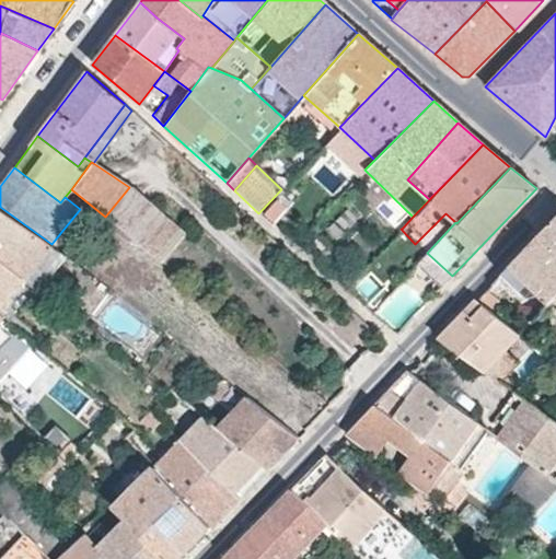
[(183,234),(129,187),(105,217),(160,261),(183,234)]
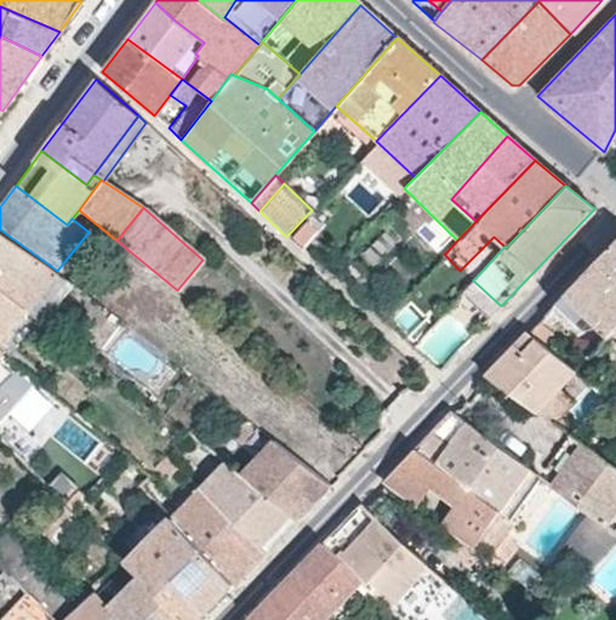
[(300,248),(321,223),(309,212),(286,237),(300,248)]
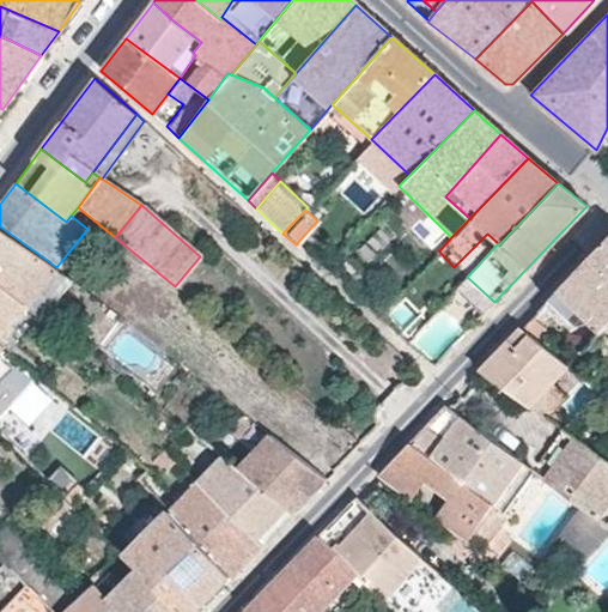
[(323,268),(345,244),(317,220),(296,244),(323,268)]
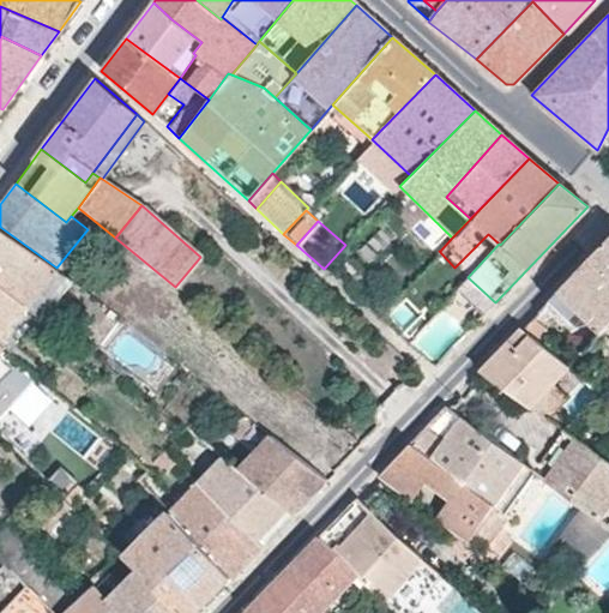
[(56,268),(0,227),(0,282),(28,304),(56,268)]
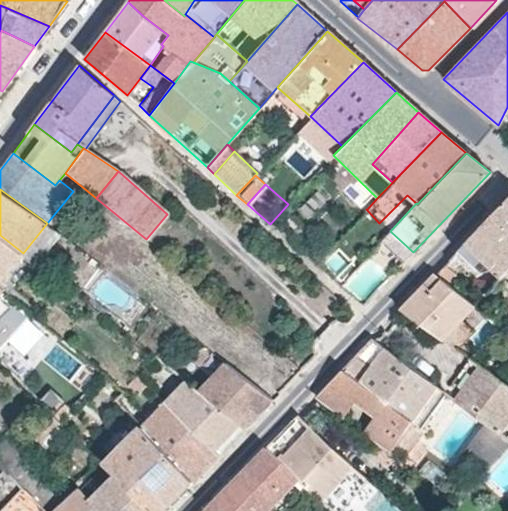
[(507,268),(507,267),(507,196),(464,241),(493,268),(500,275),(507,268)]
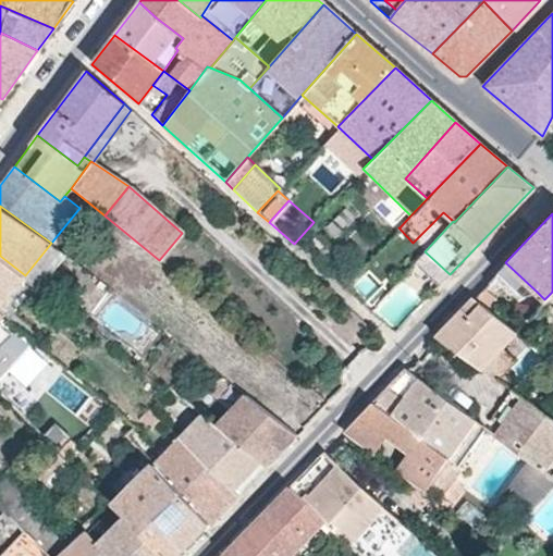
[(39,287),(68,252),(51,243),(25,275),(39,287)]
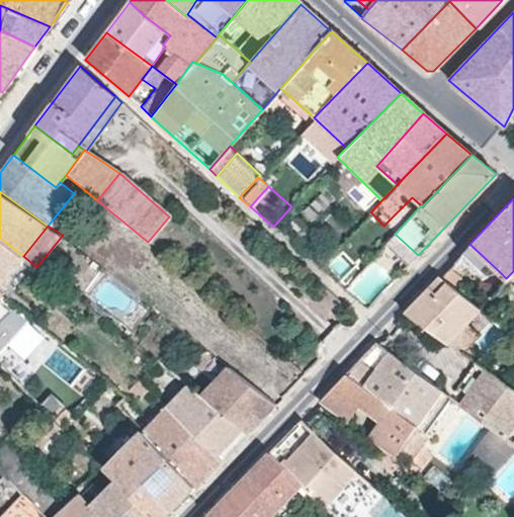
[(418,255),(395,234),(387,243),(409,264),(418,255)]
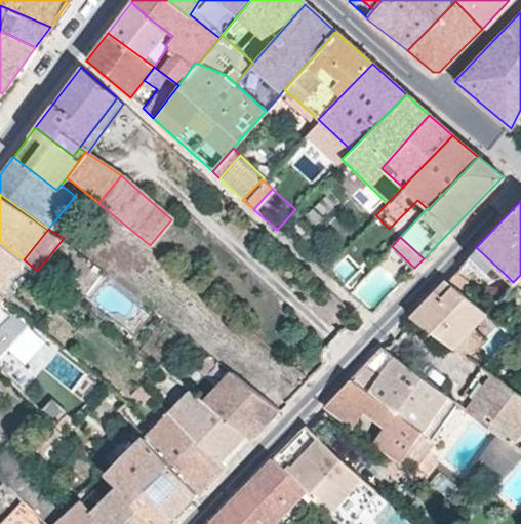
[(24,259),(0,241),(0,288),(24,259)]
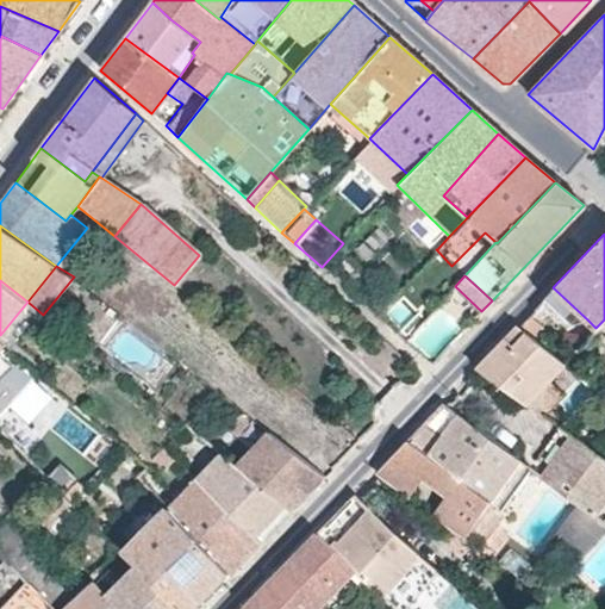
[(587,319),(553,287),(544,297),(573,324),(587,319)]
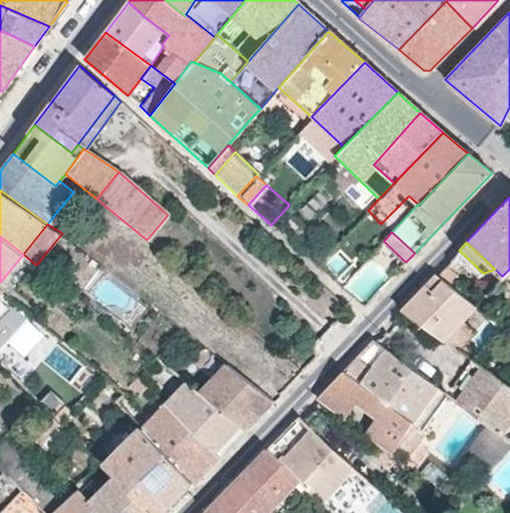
[(8,297),(36,265),(23,254),(0,282),(0,289),(4,292),(3,293),(8,297)]
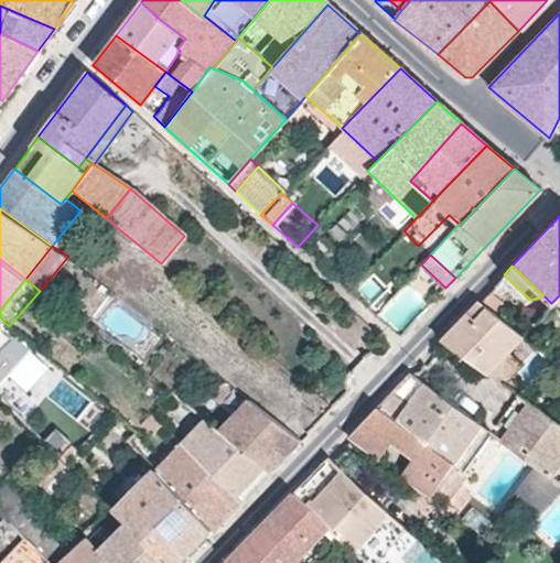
[(474,318),(486,307),(477,301),(467,312),(474,318)]
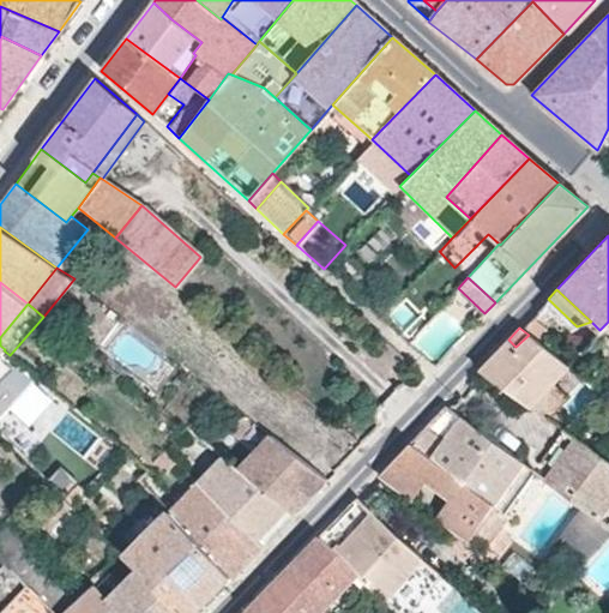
[(550,383),(567,366),(529,335),(516,347),(508,340),(478,371),(528,407),(550,383)]
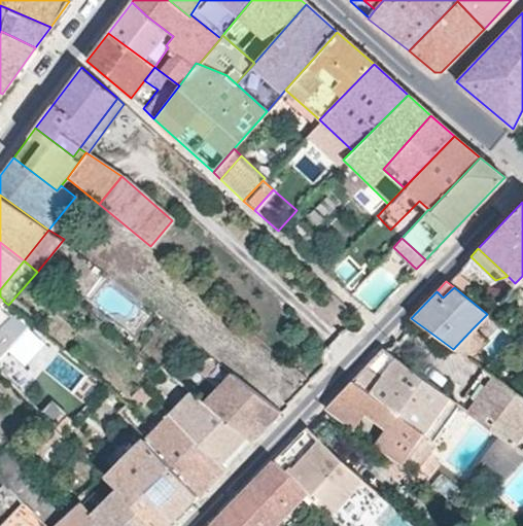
[(4,300),(0,296),(0,356),(31,323),(8,305),(3,301),(4,300)]
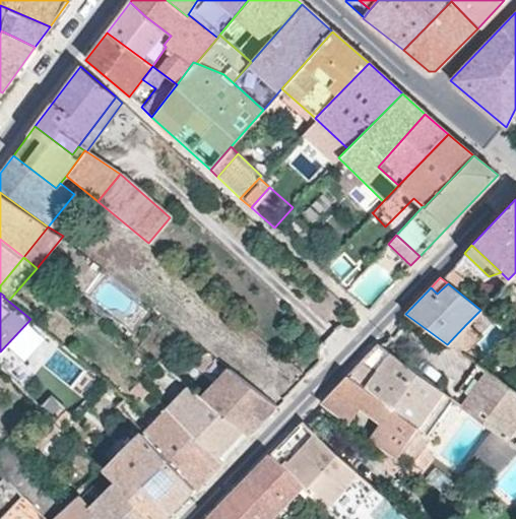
[(460,354),(478,335),(466,324),(447,344),(460,354)]
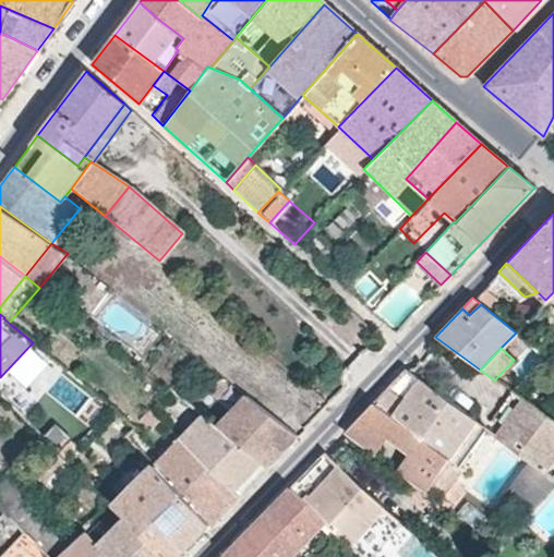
[(457,465),(483,430),(482,430),(484,426),(405,368),(359,416),(409,453),(397,470),(424,491),(425,488),(438,497),(460,469),(457,465)]
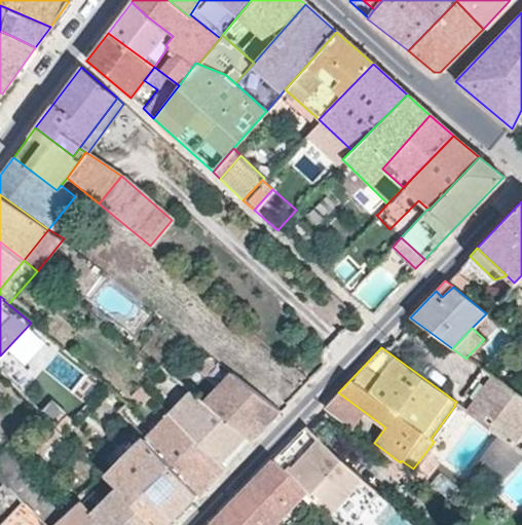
[(521,451),(521,396),(481,367),(456,402),(454,405),(455,405),(496,435),(521,453),(521,451)]
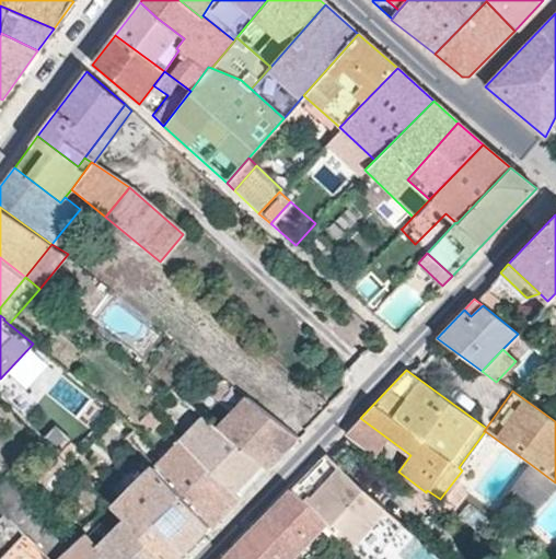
[(296,437),(245,396),(216,427),(266,467),(296,437)]
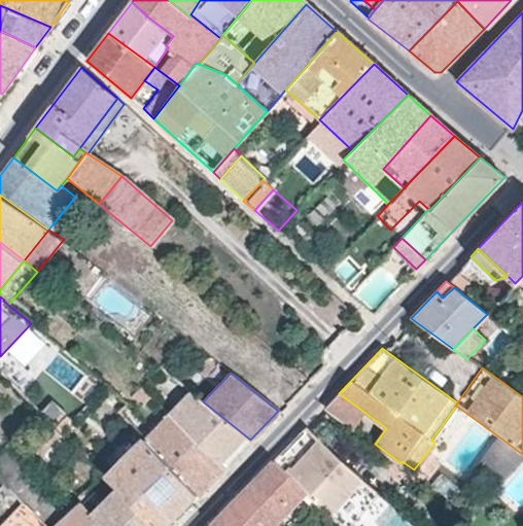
[(203,401),(189,391),(167,415),(222,468),(250,440),(203,401)]
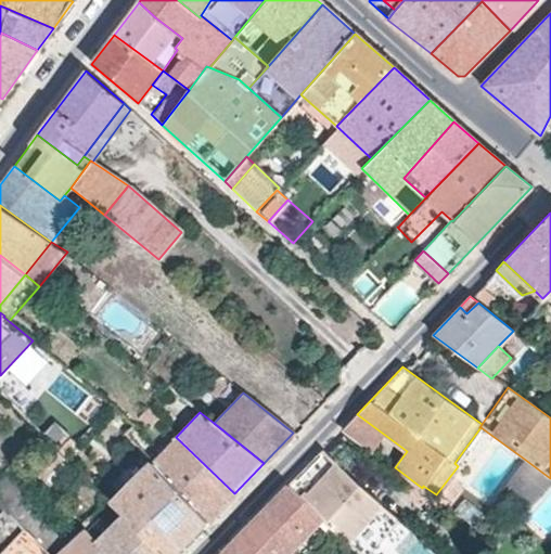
[(373,446),(382,434),(357,414),(345,426),(373,446)]
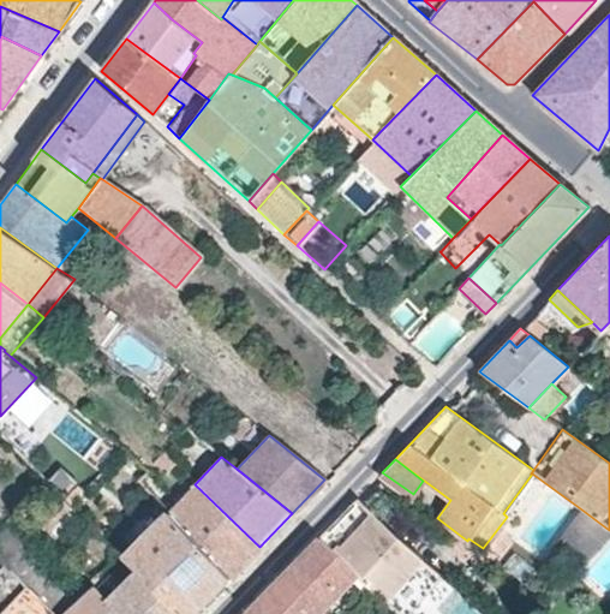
[(75,486),(57,468),(43,480),(69,504),(76,495),(71,490),(75,486)]
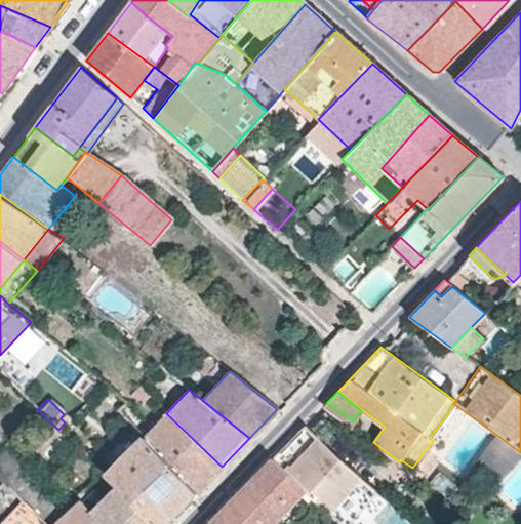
[(222,467),(166,413),(143,436),(196,493),(222,467)]
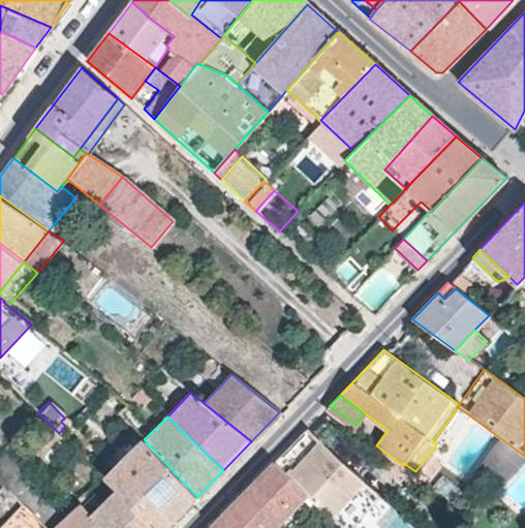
[(29,435),(23,428),(17,434),(22,440),(29,435)]
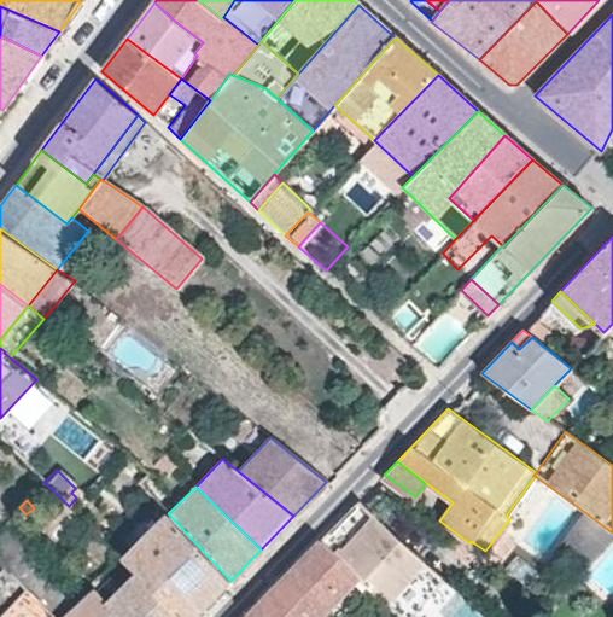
[(407,616),(442,580),(358,501),(321,540),(360,576),(402,616),(407,616)]
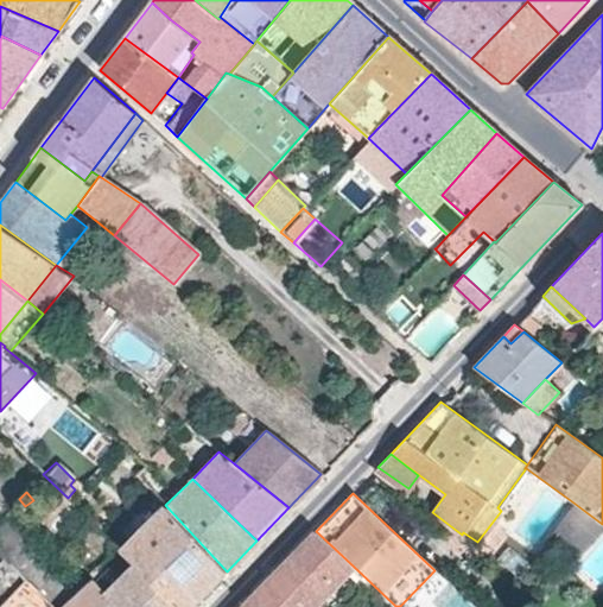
[(567,562),(602,524),(573,503),(543,545),(567,562)]
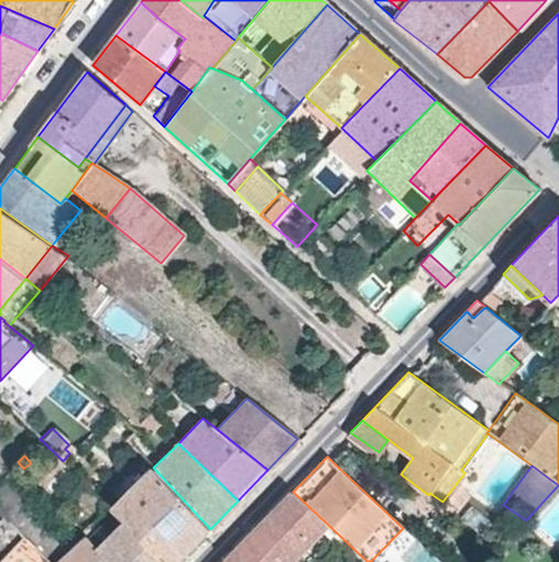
[(177,561),(210,529),(153,467),(113,508),(124,520),(165,561),(177,561)]
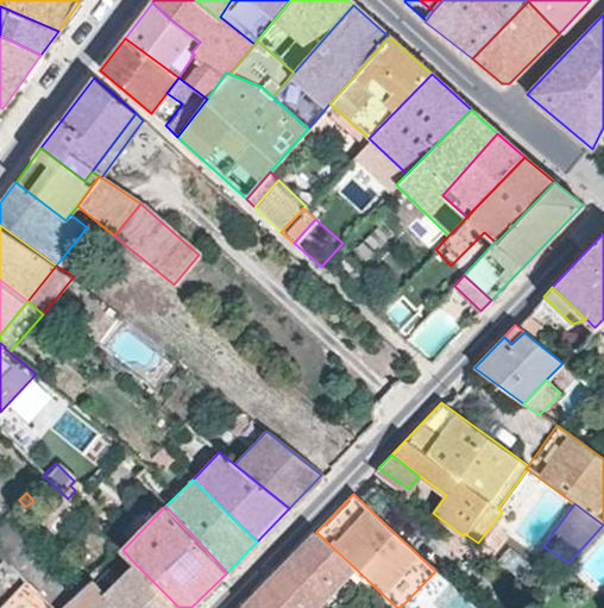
[(118,607),(105,594),(93,582),(75,600),(5,522),(0,526),(0,550),(5,556),(26,580),(52,607),(118,607)]
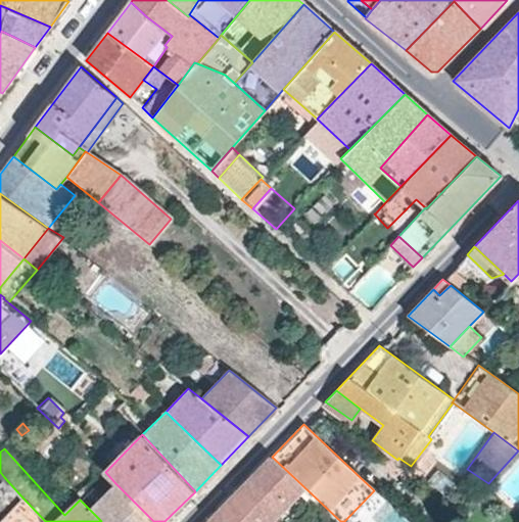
[(272,457),(208,521),(270,521),(274,518),(289,504),(304,487),(272,457)]
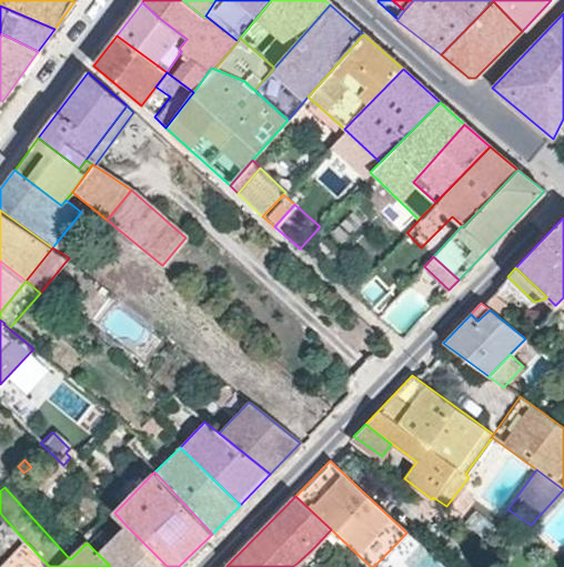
[(0,563),(24,540),(4,518),(0,523),(0,563)]
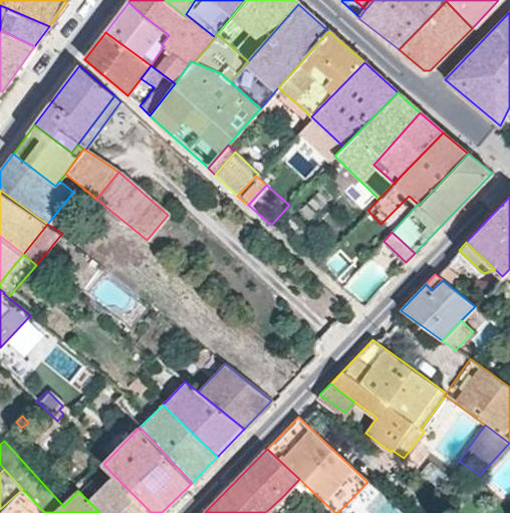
[(151,512),(113,475),(97,492),(88,501),(99,512),(151,512)]
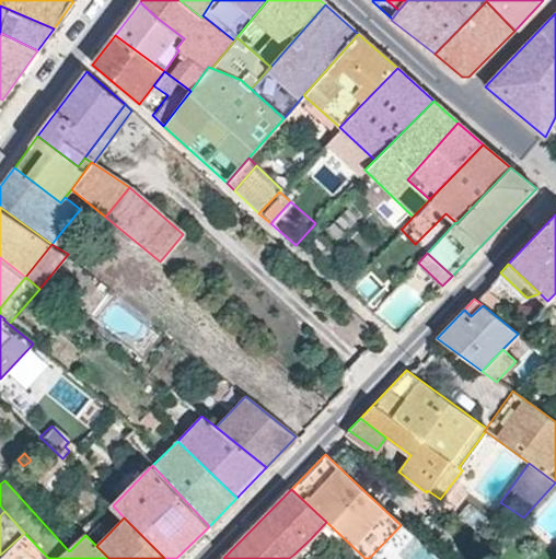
[(106,536),(89,519),(79,527),(85,535),(96,546),(106,536)]
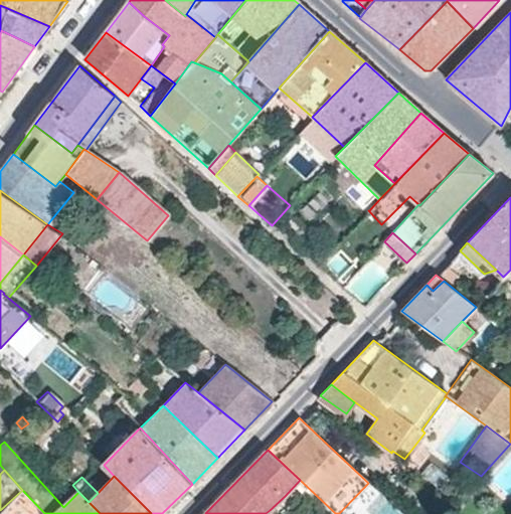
[(44,513),(22,490),(0,510),(0,513),(44,513)]
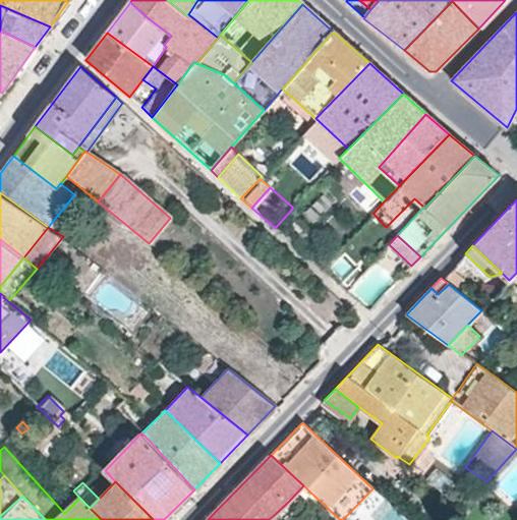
[(277,519),(284,519),(295,509),(288,502),(273,516),(277,519)]
